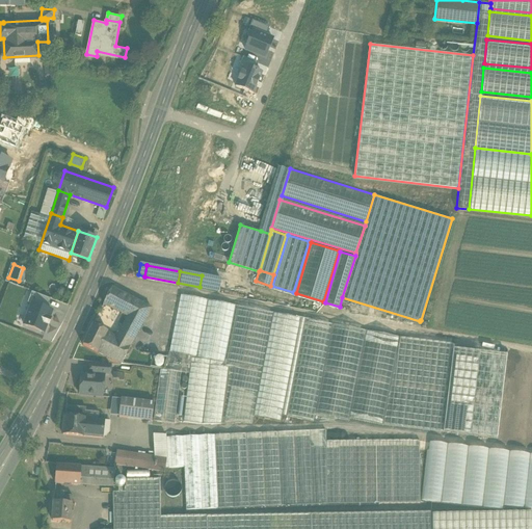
[(152,306),(112,286),(103,302),(127,314),(142,322),(152,306)]
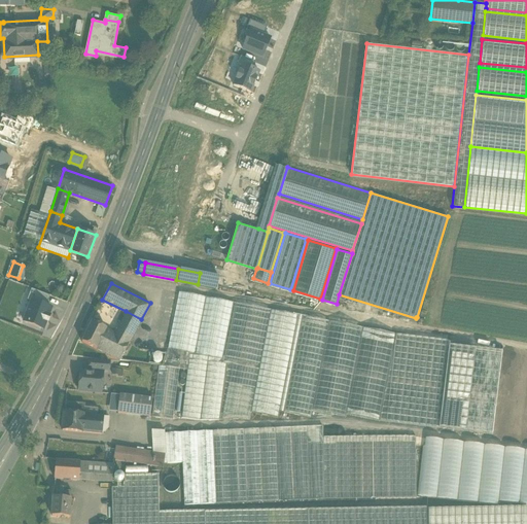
[(28,294),(31,295),(45,301),(48,292),(31,286),(28,294)]
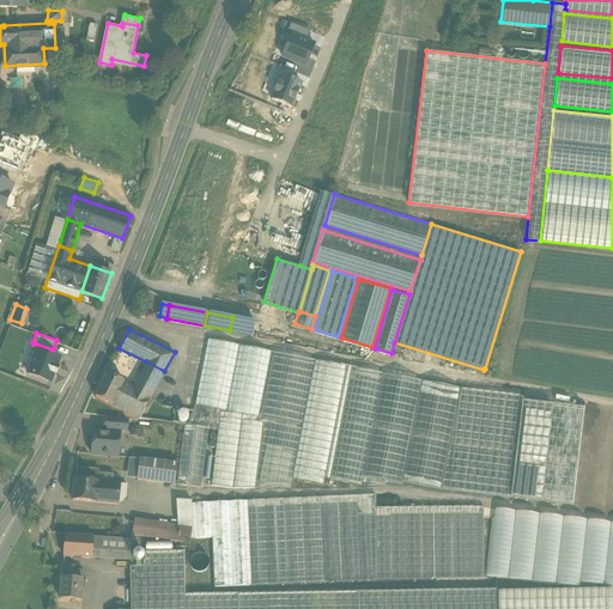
[(309,357),(207,336),(193,409),(190,419),(217,422),(218,414),(263,421),(263,420),(287,420),(287,421),(297,421),(309,357)]
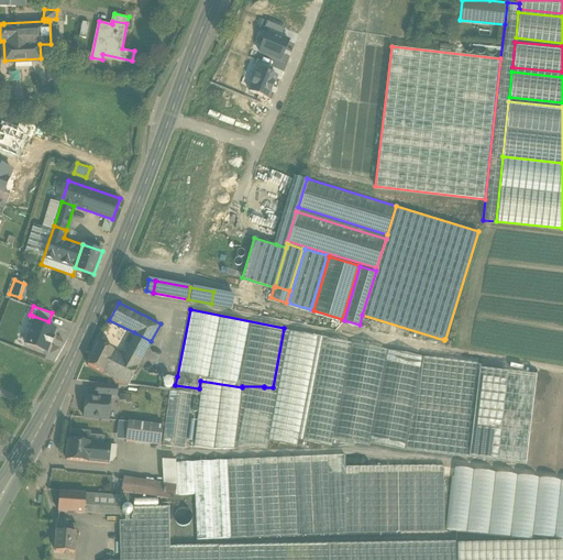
[(33,316),(24,341),(45,349),(54,325),(48,321),(33,316)]
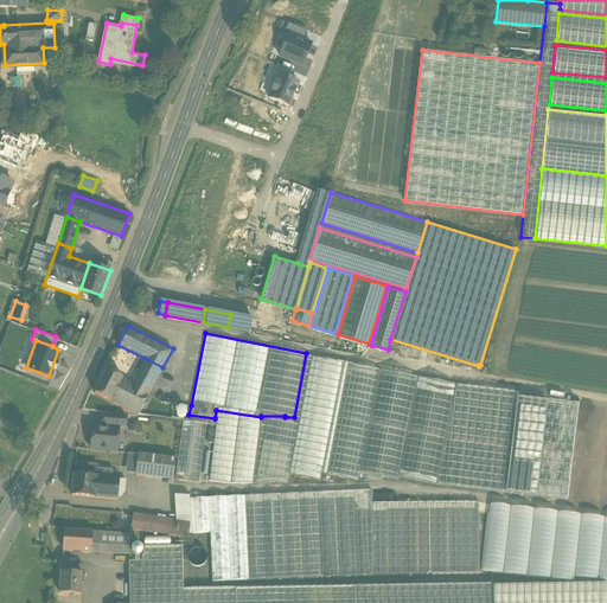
[(285,416),(261,416),(261,417),(253,481),(287,480),(288,473),(312,354),(306,353),(294,417),(285,417),(285,416)]
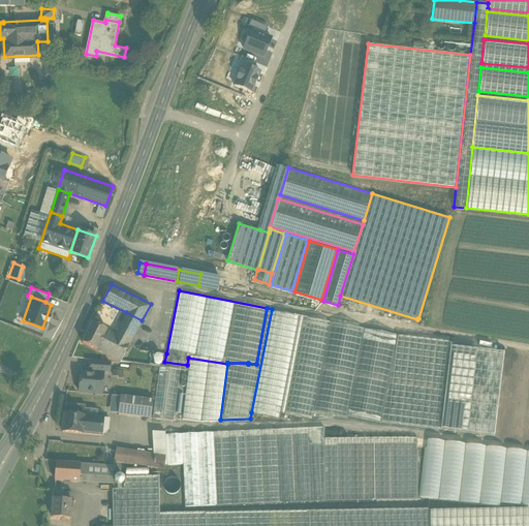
[(398,334),(272,309),(251,412),(279,418),(280,411),(312,418),(313,410),(347,416),(347,413),(380,421),(398,334)]
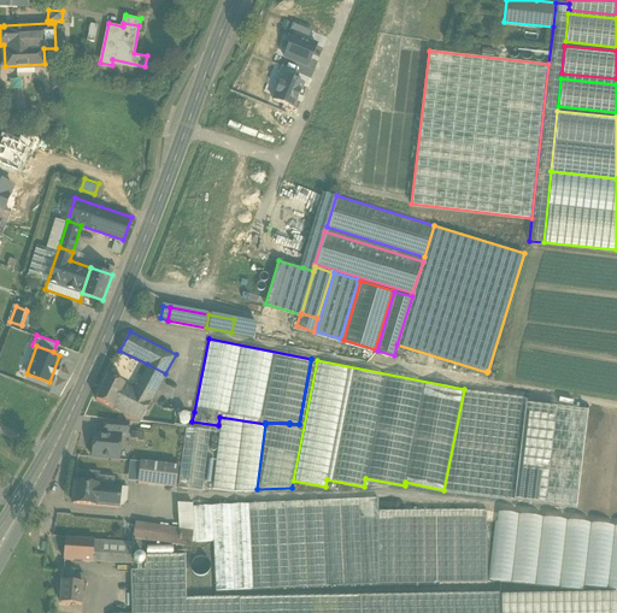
[(165,373),(147,364),(135,388),(152,398),(165,373)]
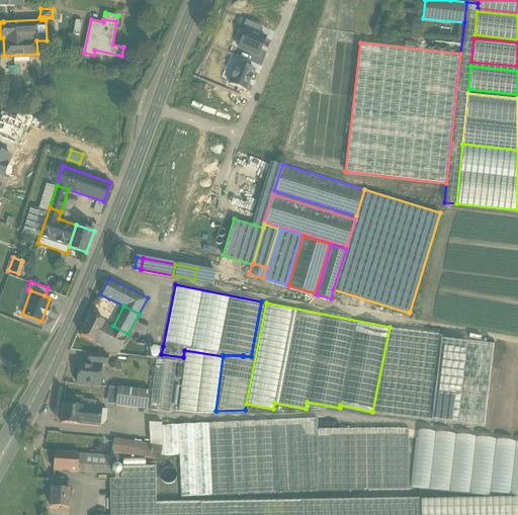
[(113,326),(91,314),(81,333),(117,353),(127,334),(113,326)]
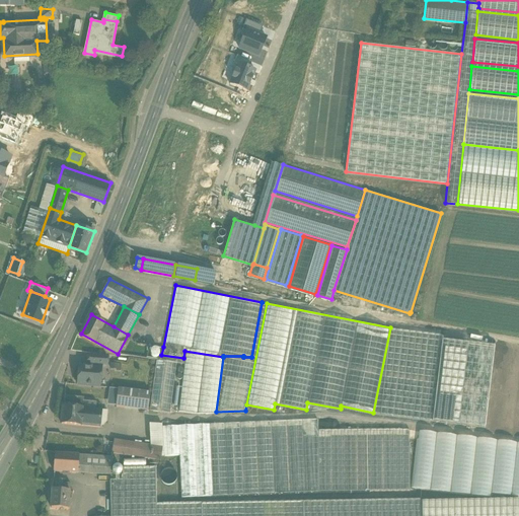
[(442,334),(390,327),(373,413),(432,420),(441,338),(442,334)]
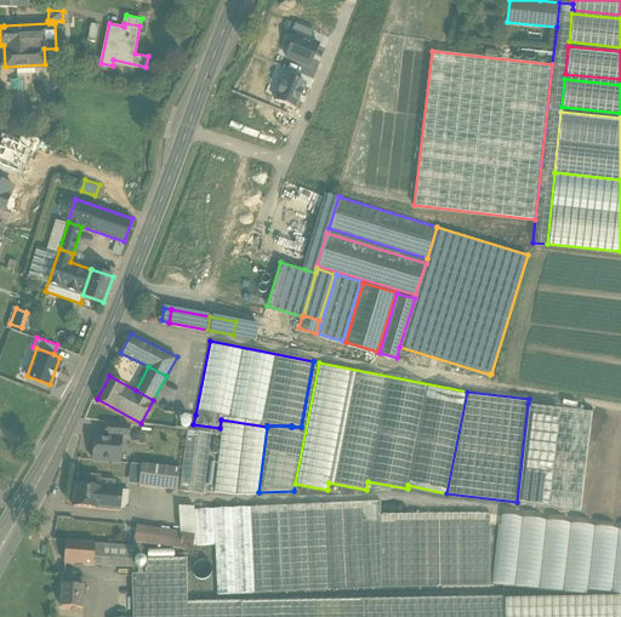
[(591,412),(528,404),(517,502),(580,509),(591,412)]
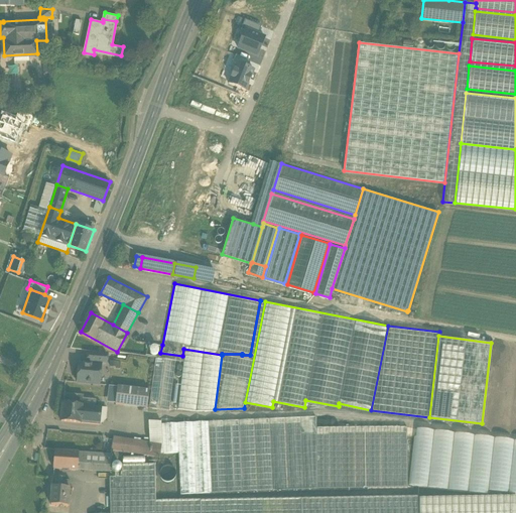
[(162,345),(146,342),(144,355),(160,357),(160,353),(162,345)]
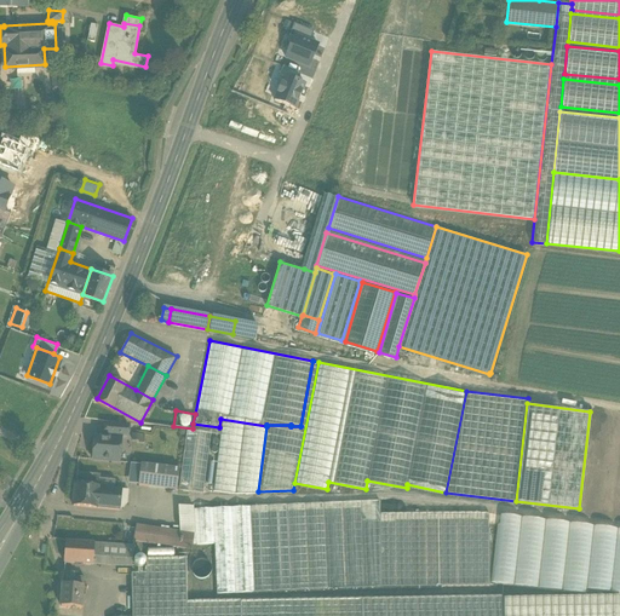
[(267,426),(220,419),(219,427),(219,432),(241,436),(235,491),(258,491),(267,426)]
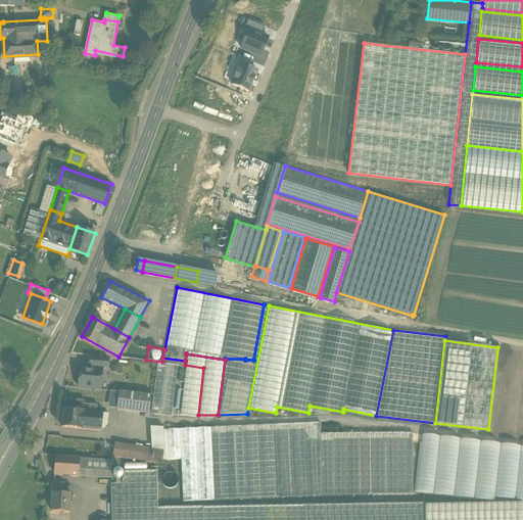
[(108,358),(89,356),(88,364),(102,366),(107,366),(108,358)]
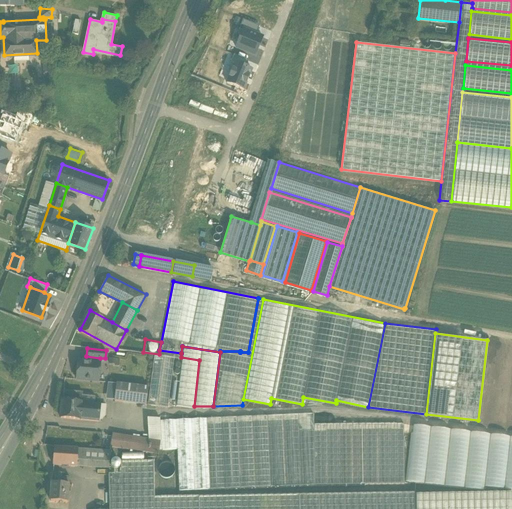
[(173,356),(153,354),(148,403),(168,406),(173,356)]
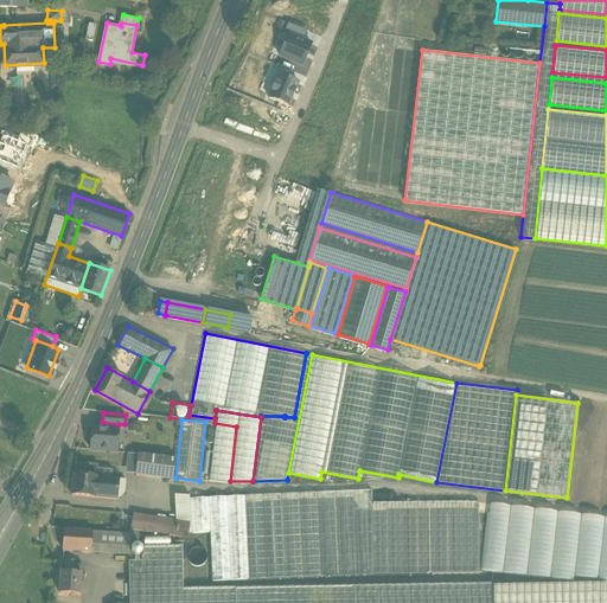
[(119,424),(103,422),(103,425),(93,424),(91,431),(89,432),(89,438),(91,440),(90,447),(116,449),(119,427),(117,427),(119,424)]
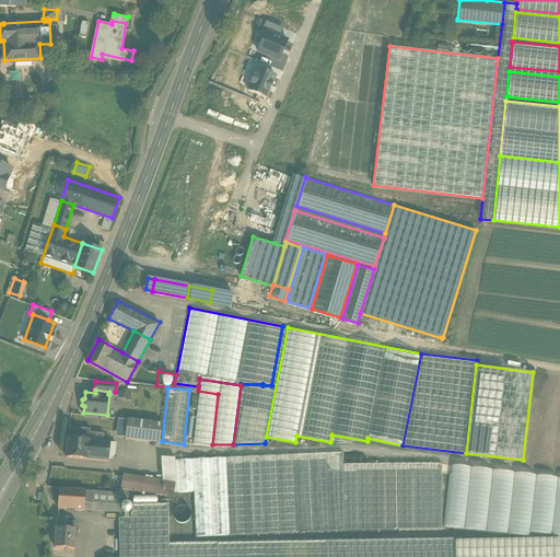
[(218,394),(198,391),(193,442),(212,444),(218,394)]
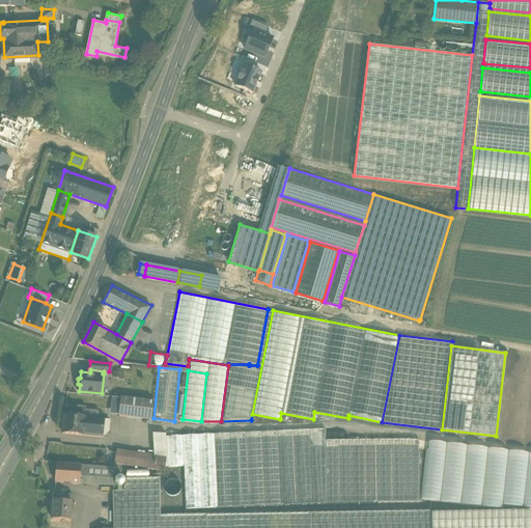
[(154,399),(120,395),(118,414),(151,418),(154,399)]
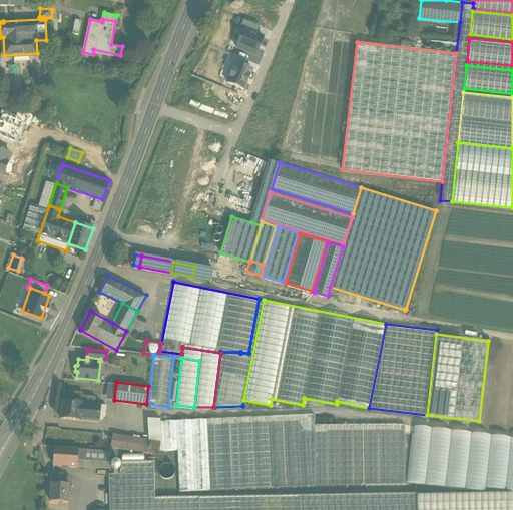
[(83,391),(62,389),(59,417),(97,420),(99,403),(95,402),(95,396),(82,395),(83,391)]
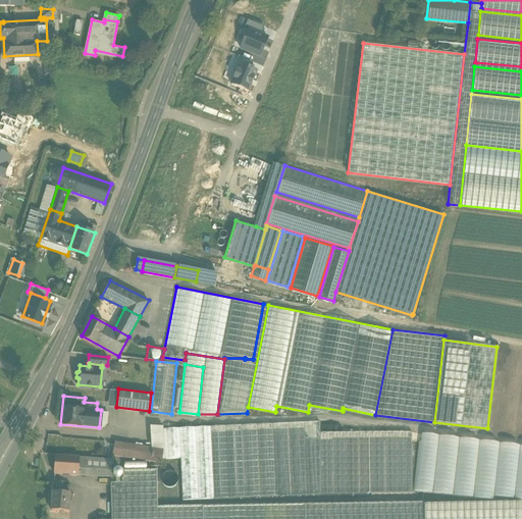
[(319,420),(210,425),(210,424),(163,427),(164,448),(163,448),(162,457),(180,456),(183,499),(320,492),(319,430),(320,430),(319,420)]
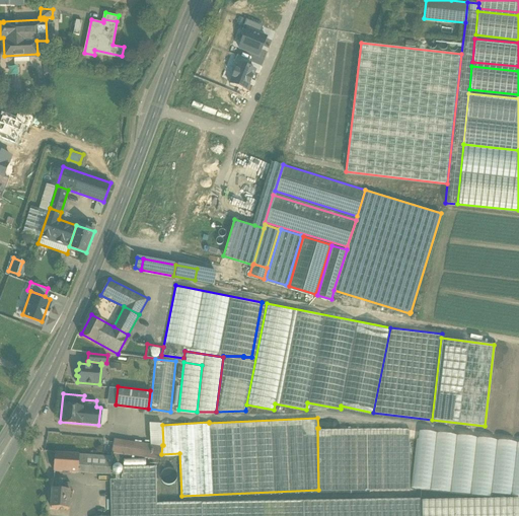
[(161,423),(149,422),(150,443),(162,445),(163,445),(162,425),(161,423)]
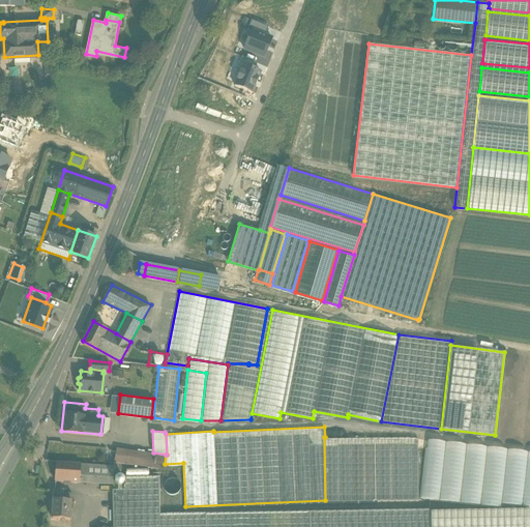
[(325,437),(324,437),(325,500),(418,499),(417,437),(404,437),(325,437)]
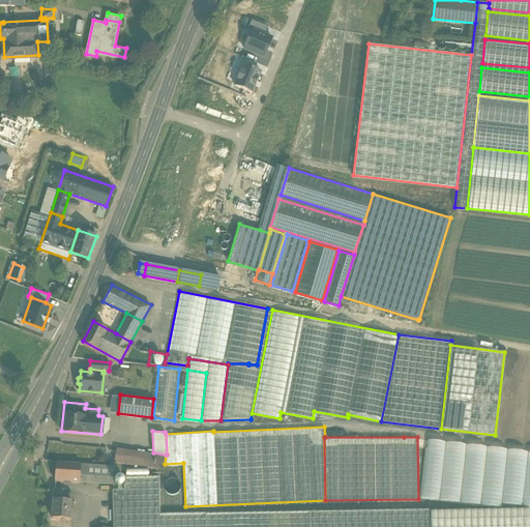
[(419,496),(493,505),(529,508),(529,450),(428,438),(427,446),(424,446),(419,496)]
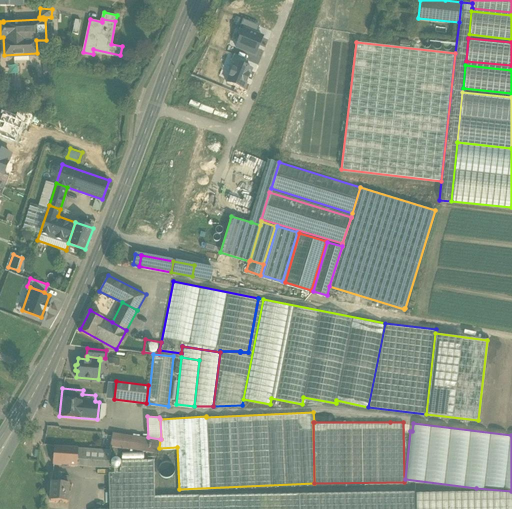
[(148,437),(112,432),(109,444),(158,452),(159,448),(160,439),(148,437)]
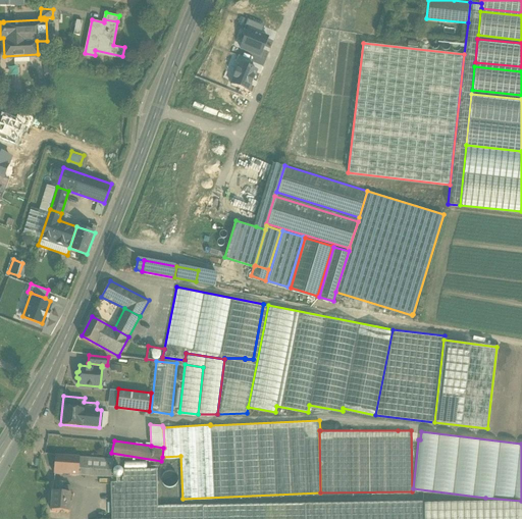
[(80,455),(55,454),(54,472),(79,473),(80,455)]
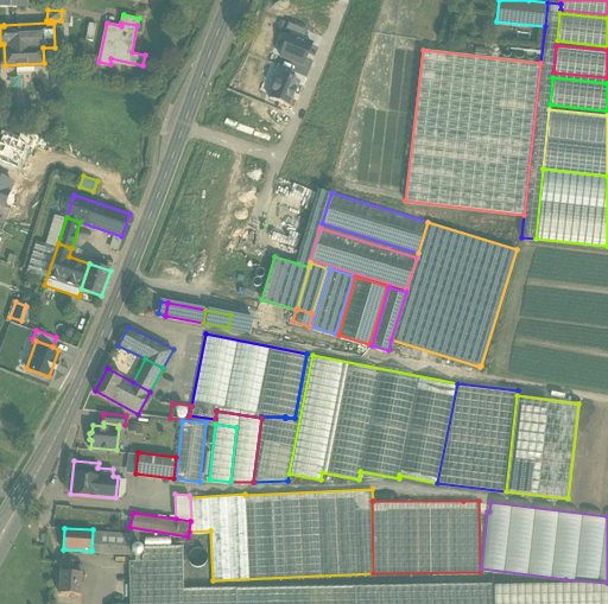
[(131,533),(93,529),(92,551),(130,553),(131,533)]
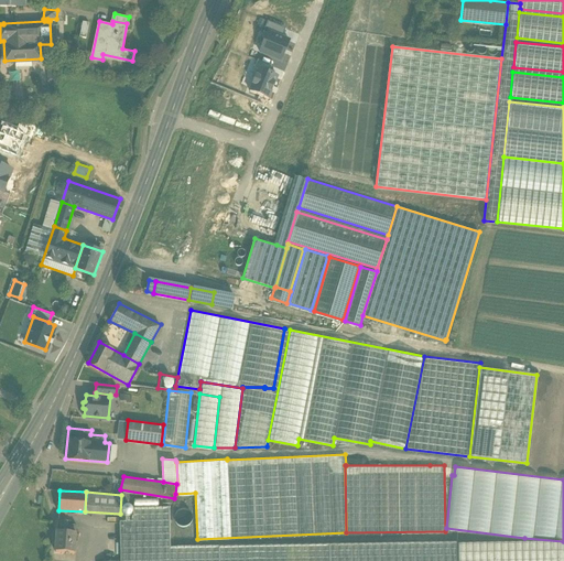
[(457,560),(457,540),(170,546),(169,506),(133,507),(133,520),(119,520),(120,560),(118,560),(457,560)]
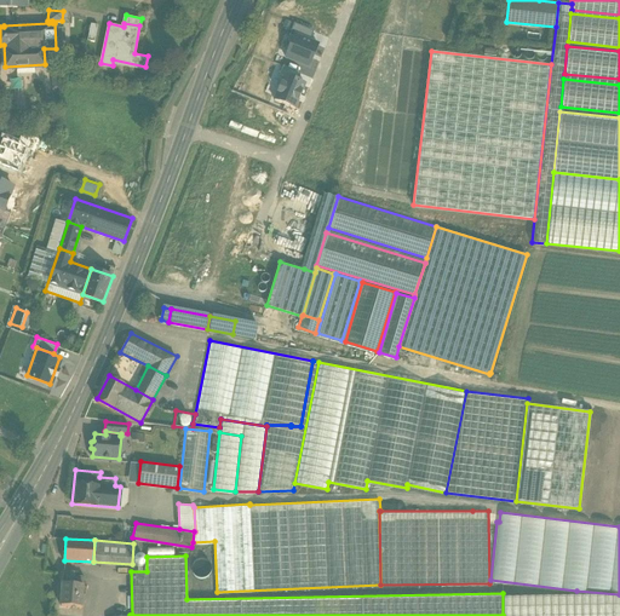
[(75,570),(64,569),(63,582),(74,583),(75,575),(75,570)]
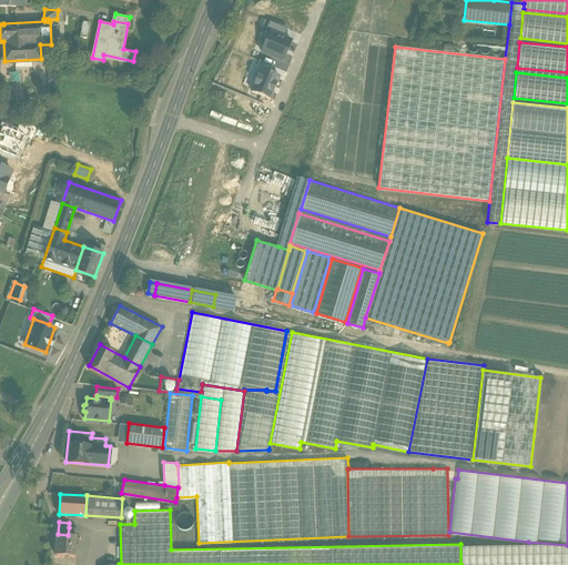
[(528,550),(528,542),(449,532),(448,541),(528,550)]
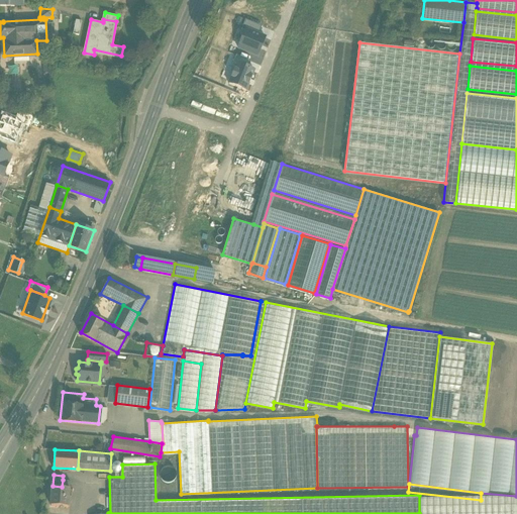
[(62,487),(53,486),(50,504),(68,506),(69,487),(62,487)]
